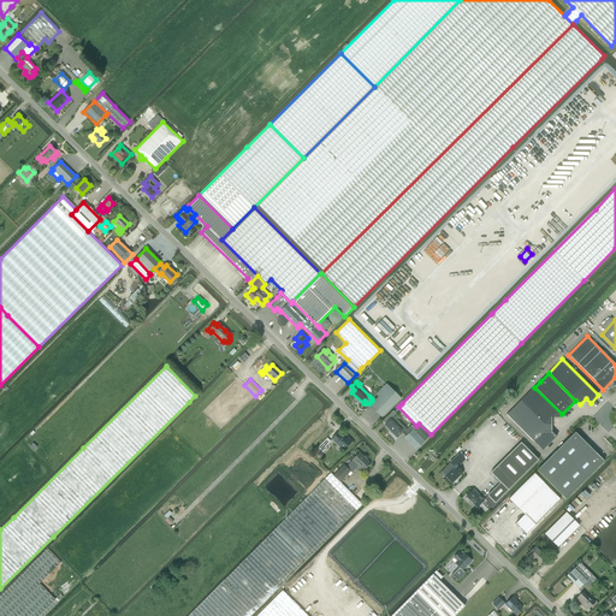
[(401,398),(401,397),(386,384),(384,386),(375,395),(378,397),(369,406),(381,418),(401,398)]
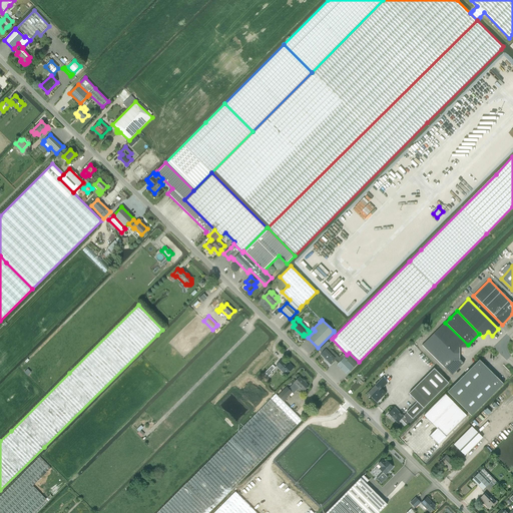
[(465,348),(468,345),(445,323),(434,334),(453,354),(459,354),(459,348),(465,348)]
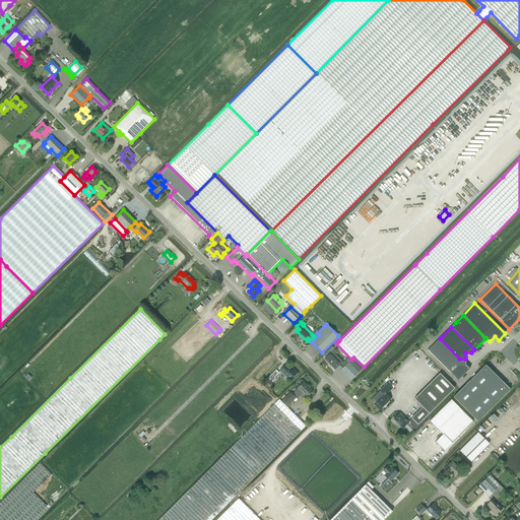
[(428,350),(455,378),(458,381),(469,369),(465,365),(465,359),(459,359),(440,338),(428,350)]
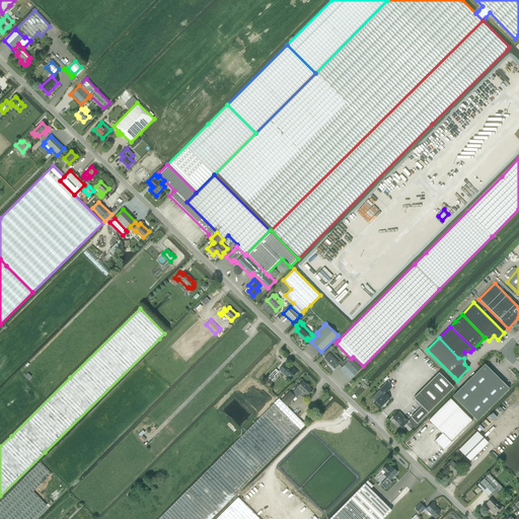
[(339,364),(342,368),(348,363),(345,360),(343,362),(342,361),(331,351),(324,358),(335,369),(339,364)]
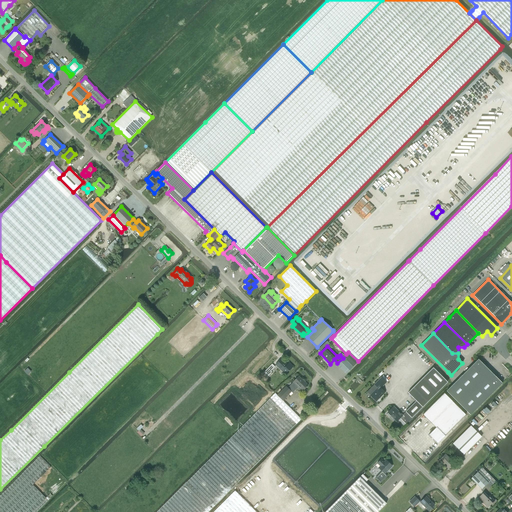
[(347,354),(343,358),(337,363),(336,364),(346,374),(358,361),(348,352),(346,354),(347,354)]
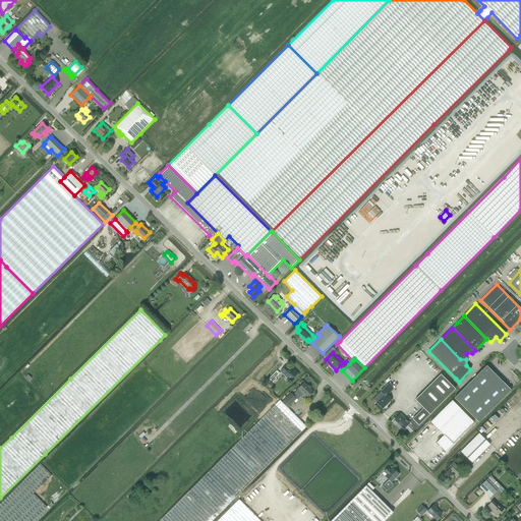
[(296,375),(298,373),(294,369),(292,371),(286,365),(280,371),(290,381),(295,374),(296,375)]
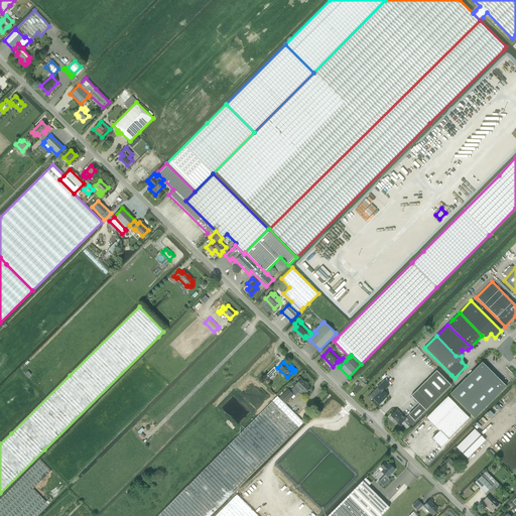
[(462,406),(494,374),(482,362),(449,394),(462,406)]
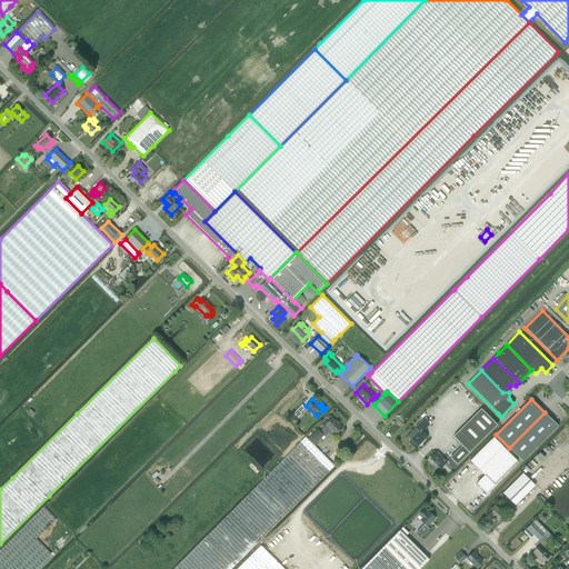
[(302,413),(301,412),(306,408),(302,405),(293,413),(298,418),(302,413)]
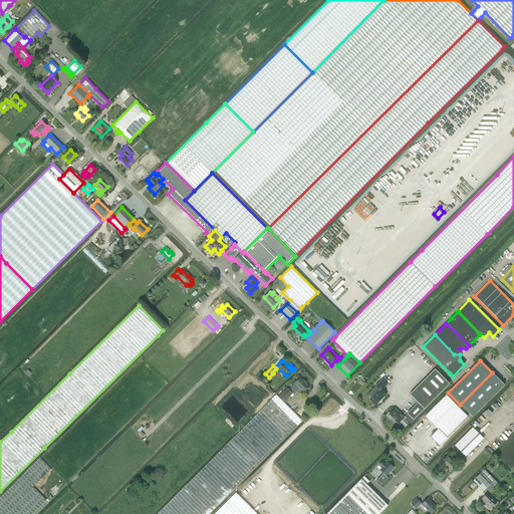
[(424,379),(439,394),(449,383),(435,369),(424,379)]
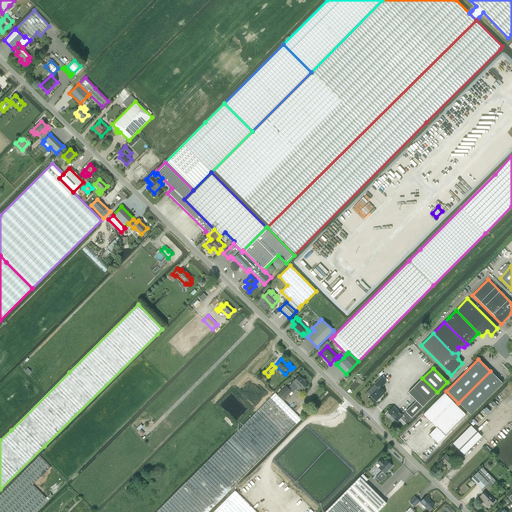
[(490,371),(458,403),(470,415),(502,383),(490,371)]
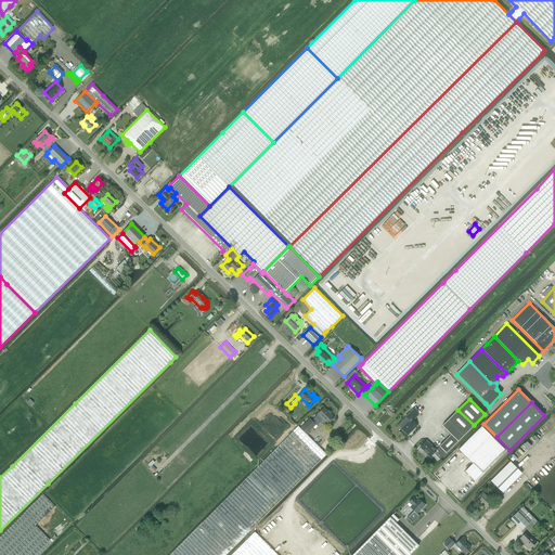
[(311,421),(315,425),(317,426),(323,420),(327,424),(332,421),(333,420),(332,420),(334,417),(324,408),(318,414),(311,421)]
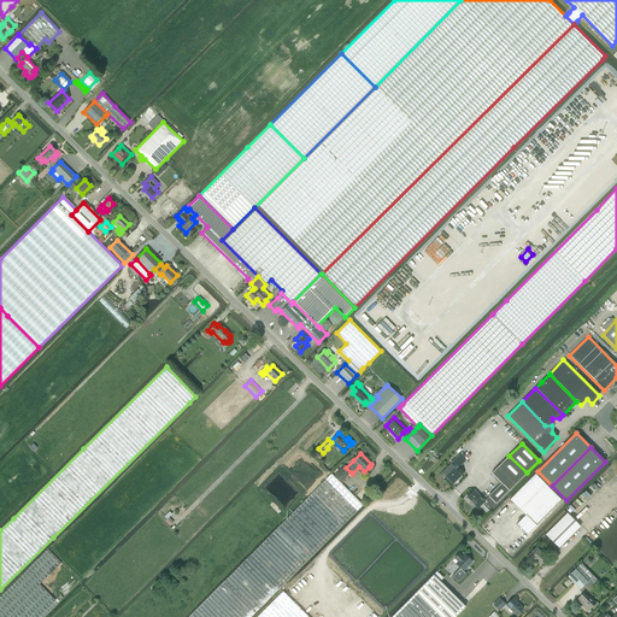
[(451,472),(446,476),(453,483),(454,483),(458,481),(457,480),(464,474),(458,468),(465,462),(459,456),(451,463),(452,464),(447,469),(451,472)]
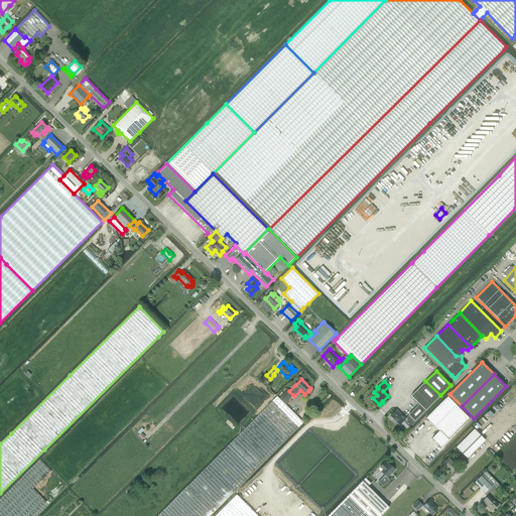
[(414,421),(425,410),(440,395),(425,381),(411,396),(419,404),(408,415),(414,421)]
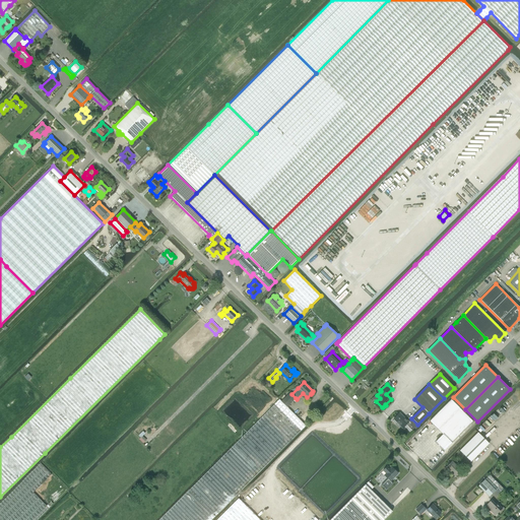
[(296,398),(291,394),(290,392),(281,401),(288,408),(287,406),(296,398)]
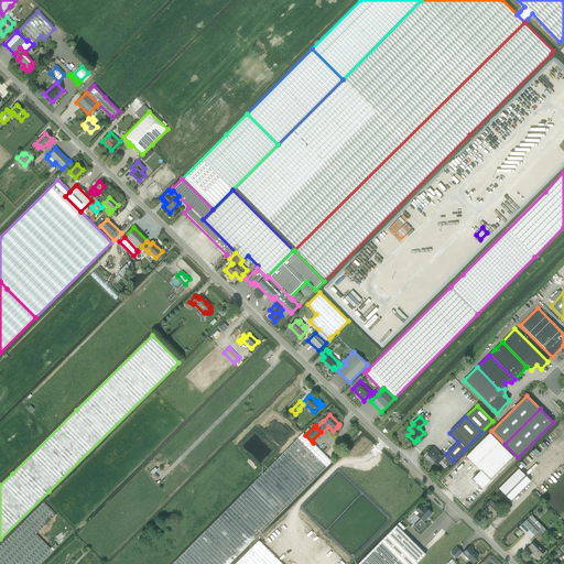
[(229,563),(250,543),(280,513),(289,505),(295,498),(332,462),(313,443),(305,435),(303,433),(253,484),(205,532),(205,533),(173,563),(229,563)]
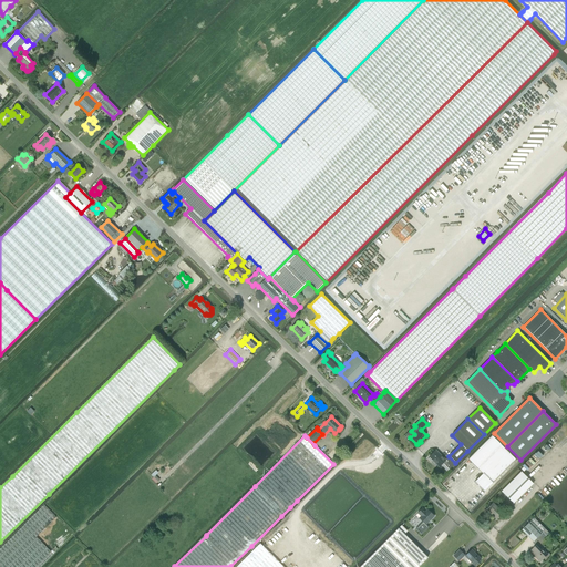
[(475,482),(484,491),(516,460),(492,435),(467,460),(483,474),(475,482)]
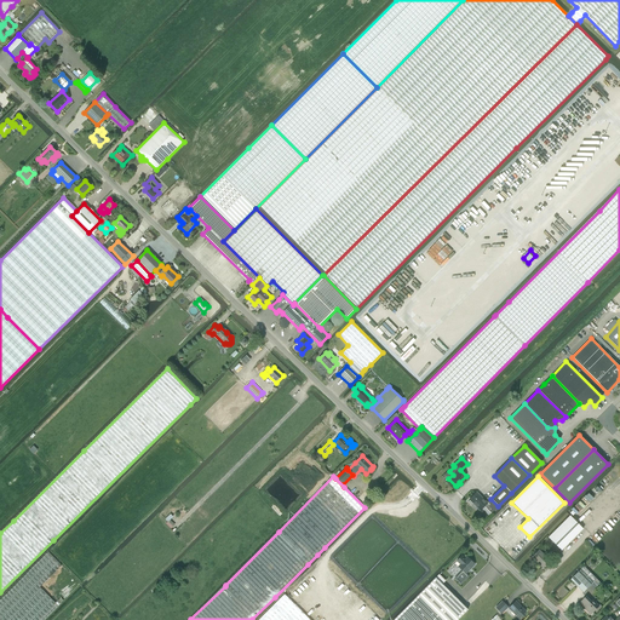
[(487,503),(476,493),(469,500),(469,501),(472,505),(474,504),(480,511),(484,506),(491,514),(498,506),(491,499),(487,503)]
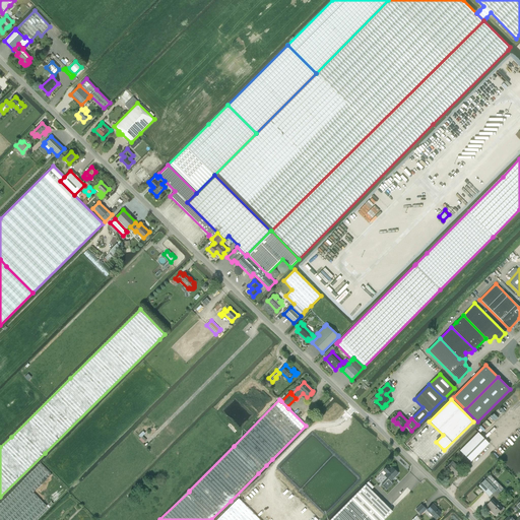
[(460,451),(470,461),(489,444),(477,433),(460,451)]
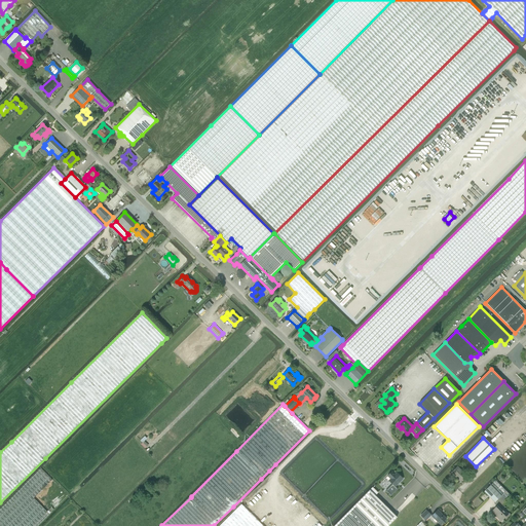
[(451,473),(460,482),(466,476),(457,466),(451,473)]
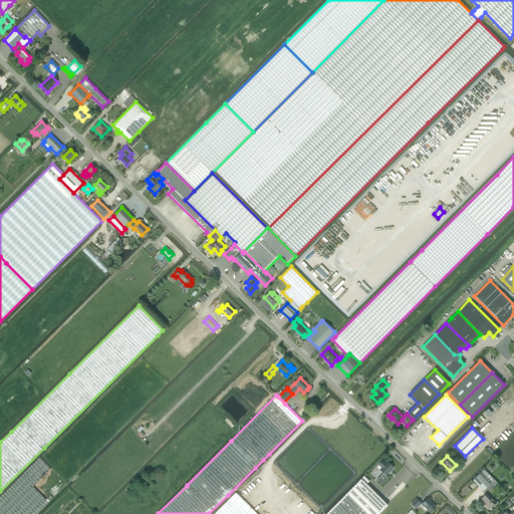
[(0,513),(36,513),(66,485),(40,458),(0,498),(0,513)]
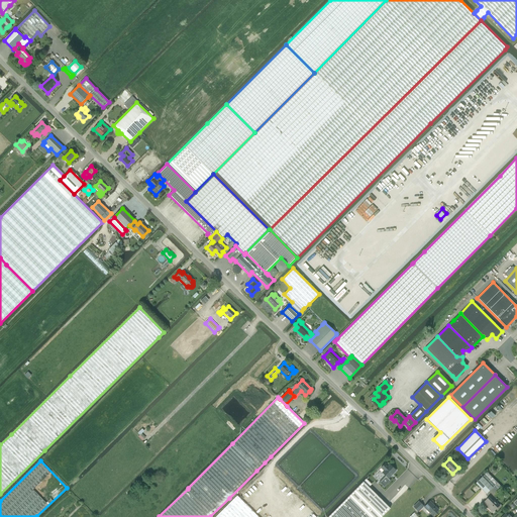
[(385,476),(379,482),(384,488),(391,481),(389,478),(396,471),(390,464),(388,467),(385,463),(381,468),(384,471),(382,473),(385,476)]
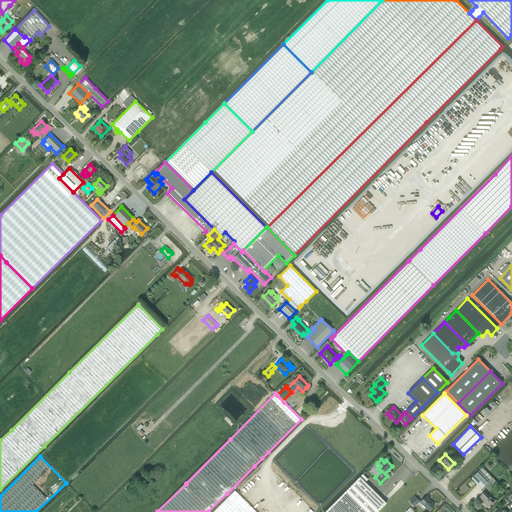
[(472,479),(482,489),(485,486),(488,489),(496,482),(482,468),(472,479)]
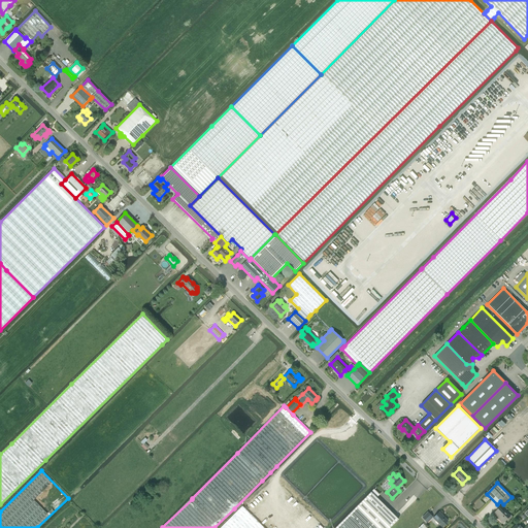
[(370,492),(376,498),(380,494),(373,489),(370,492)]
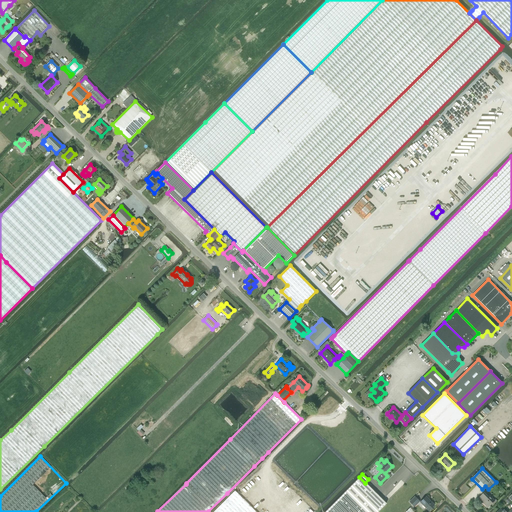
[(325,511),(377,511),(386,503),(365,483),(359,477),(325,511)]
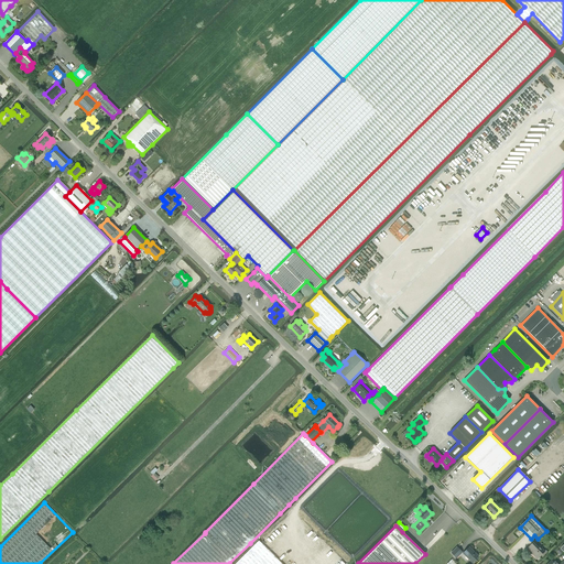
[(282,563),(259,541),(235,563),(282,563)]
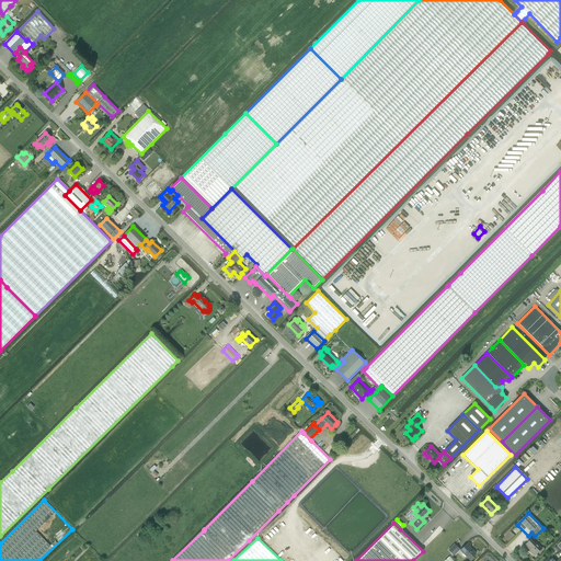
[(536,545),(531,540),(525,546),(535,557),(542,549),(537,544),(536,545)]
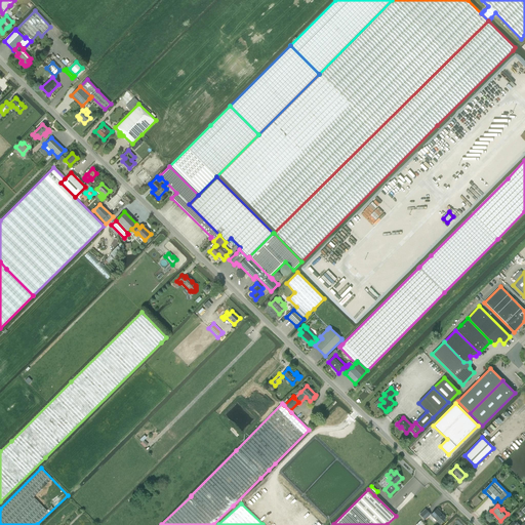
[(419,515),(425,520),(431,515),(425,509),(419,515)]
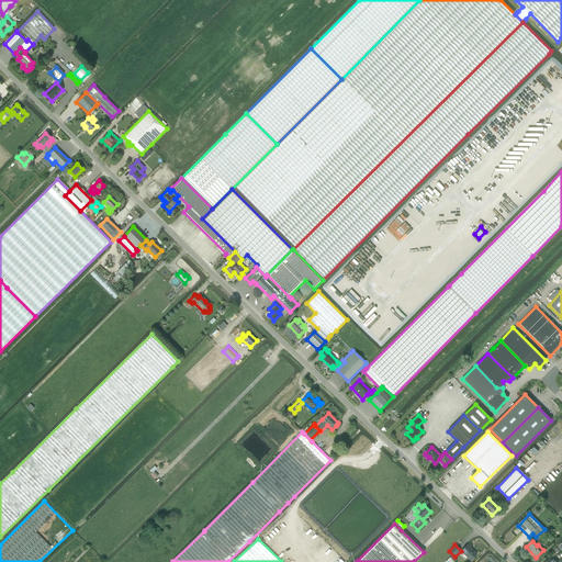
[(470,561),(476,554),(473,551),(472,551),(467,546),(461,551),(470,561)]
